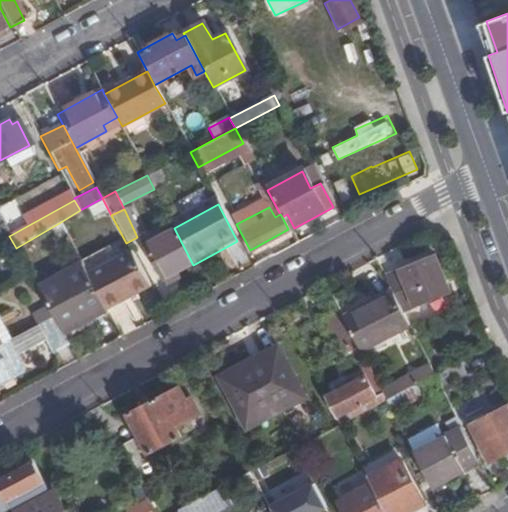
[(170,231),(143,245),(159,278),(186,264),(170,231)]
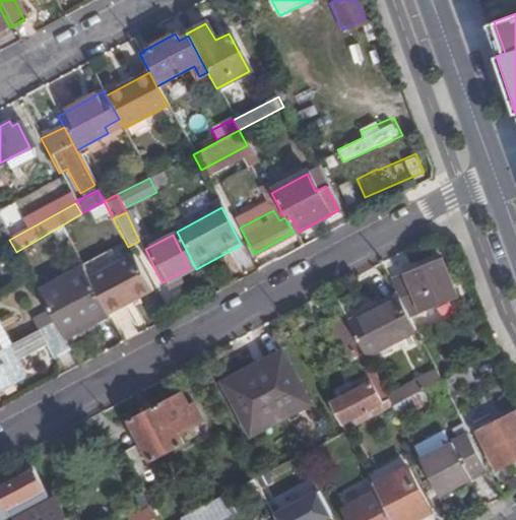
[(433,252),(385,277),(396,298),(404,313),(452,287),(433,252)]
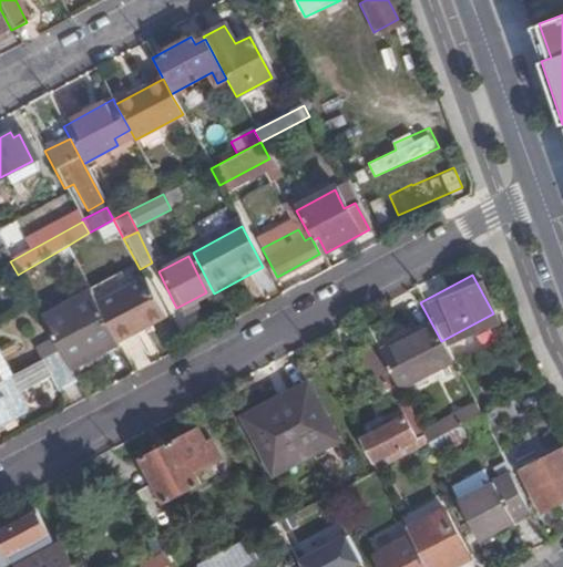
[(145,280),(98,306),(118,344),(137,334),(136,332),(149,326),(150,328),(166,319),(145,280)]
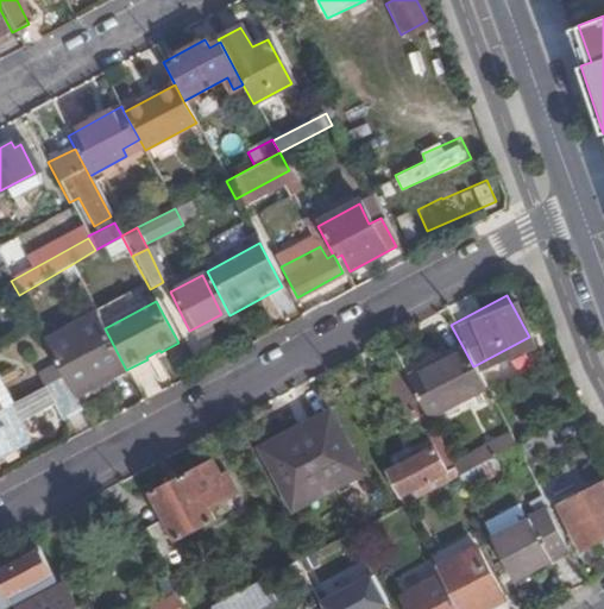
[(105,328),(98,315),(44,343),(62,377),(71,394),(104,376),(106,381),(126,370),(105,328)]
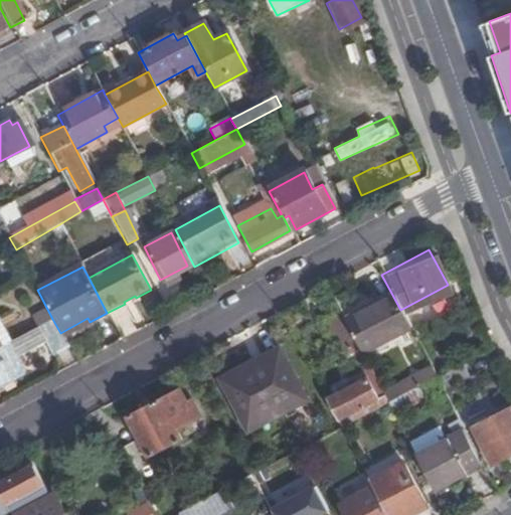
[(359,350),(408,324),(400,310),(392,295),(343,321),(354,340),(359,350)]
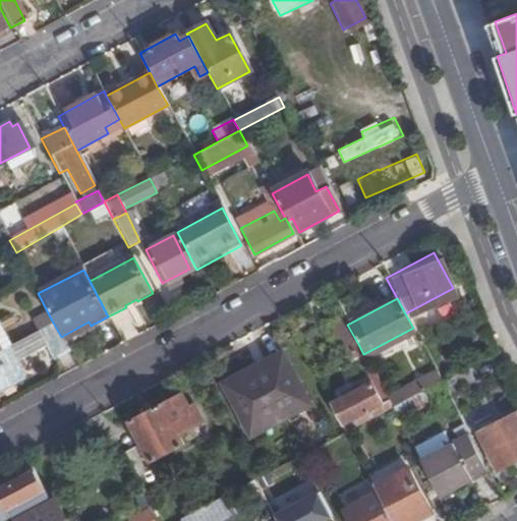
[(337,355),(358,344),(347,325),(345,320),(324,331),(337,355)]
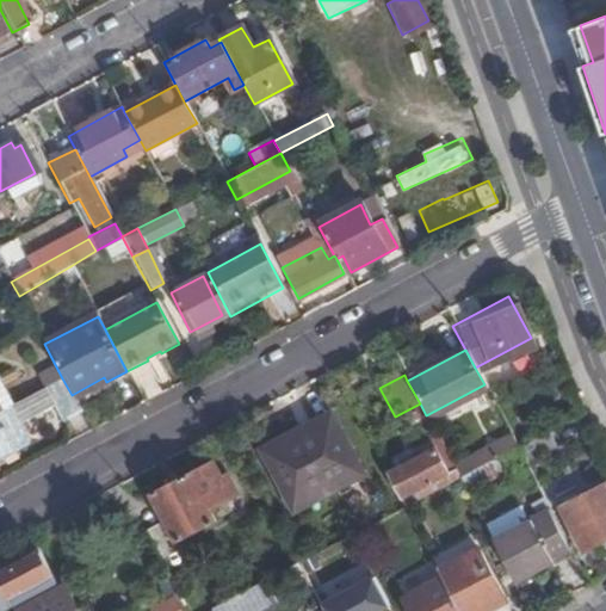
[(60,421),(79,409),(72,395),(62,378),(0,411),(0,451),(26,438),(20,425),(51,407),(60,421)]
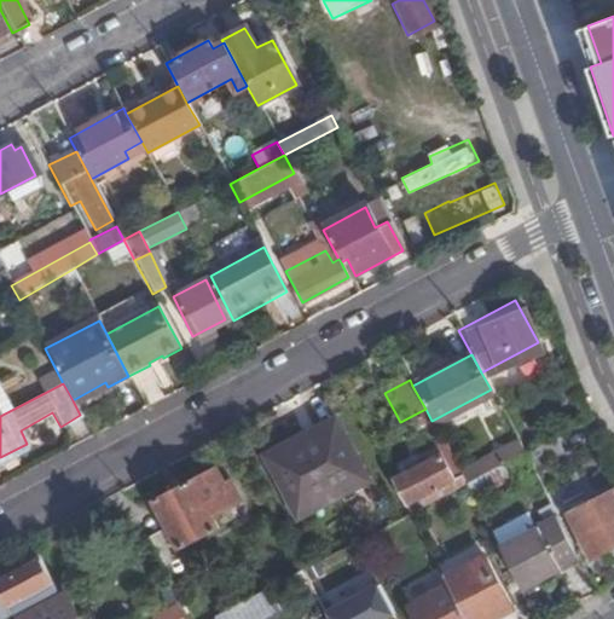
[(266,466),(296,520),(365,482),(332,422),(308,435),(311,441),(266,466)]
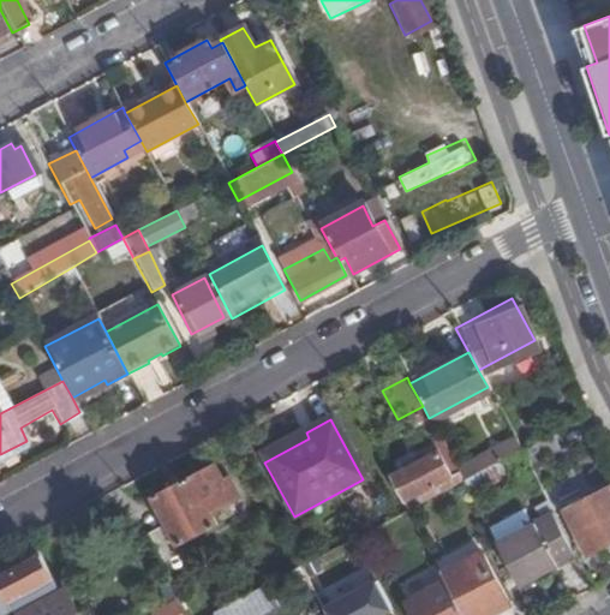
[(544,429),(515,445),(518,449),(524,459),(551,445),(544,429)]
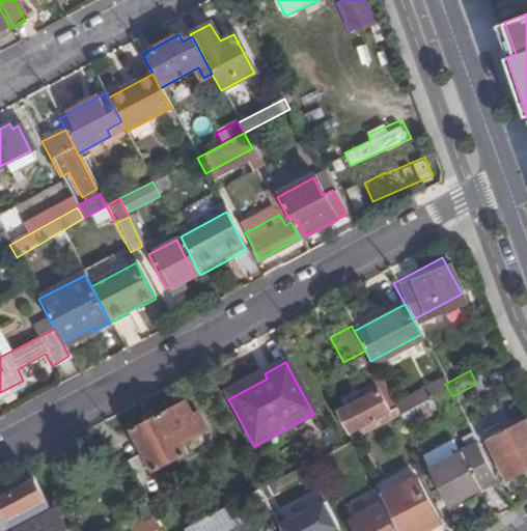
[(225,394),(228,399),(267,379),(265,373),(225,394)]
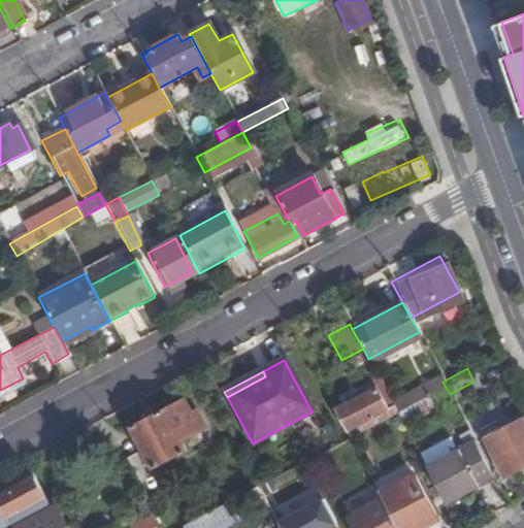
[(373,388),(332,410),(348,438),(395,413),(392,405),(385,408),(373,388)]
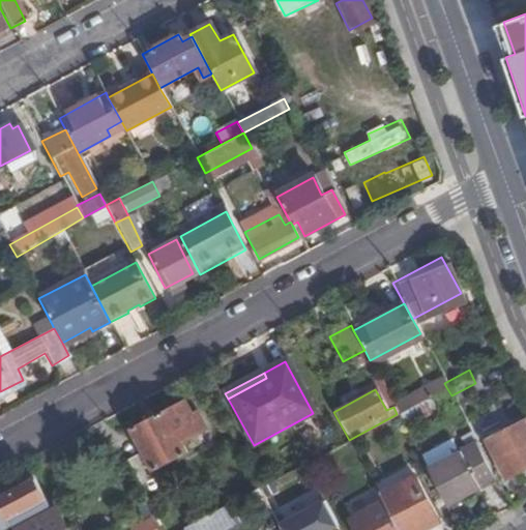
[(185,452),(179,441),(198,431),(181,401),(130,428),(143,450),(125,461),(138,483),(154,474),(152,470),(185,452)]
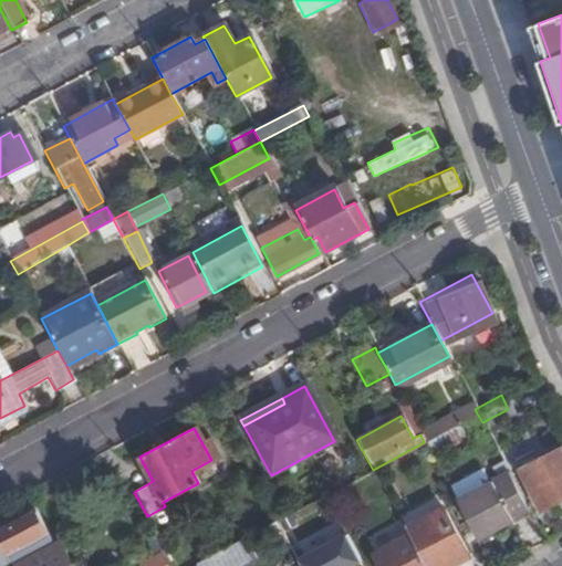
[(346,444),(363,475),(373,470),(356,440),(346,444)]
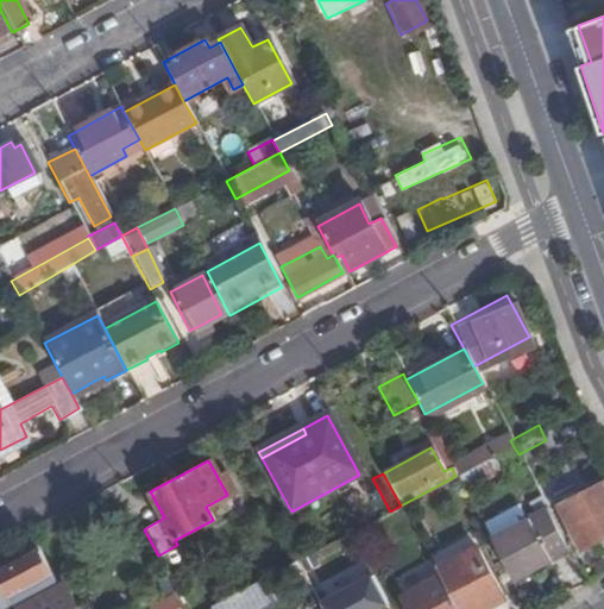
[(603,482),(603,481),(554,507),(578,552),(603,537),(603,482)]
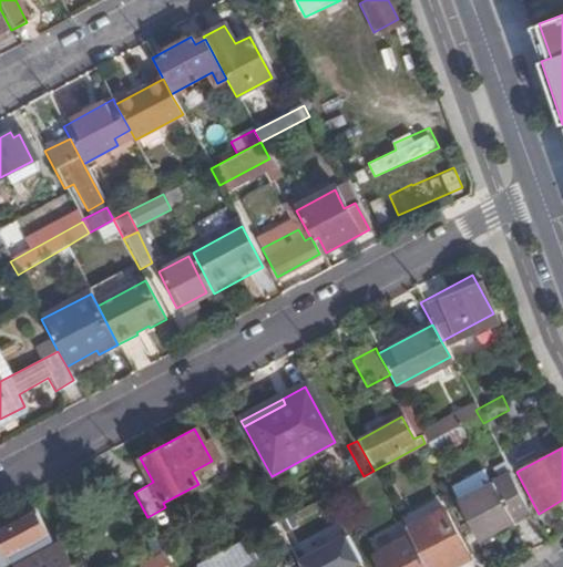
[(474,537),(528,508),(507,468),(453,497),(474,537)]
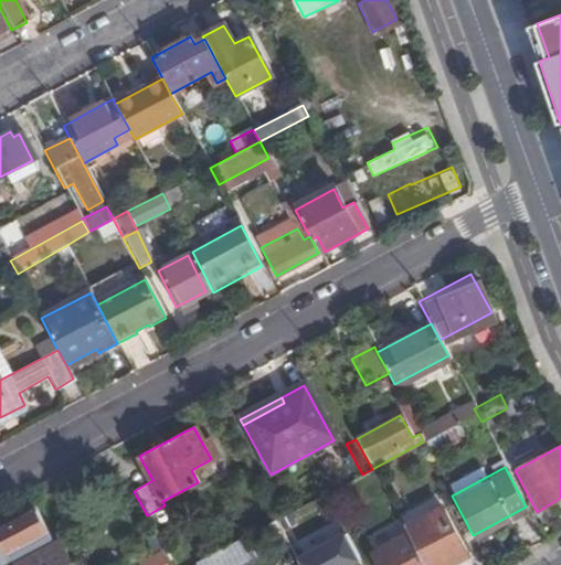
[(440,508),(403,528),(408,534),(423,564),(448,564),(466,556),(440,508)]
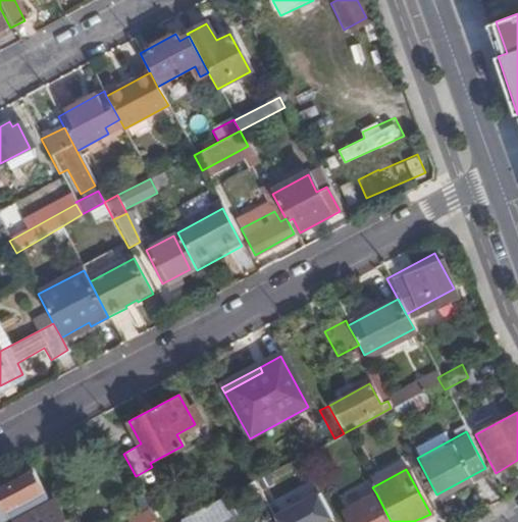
[(0,504),(1,506),(0,506),(0,521),(3,521),(47,500),(33,473),(0,490),(0,504)]
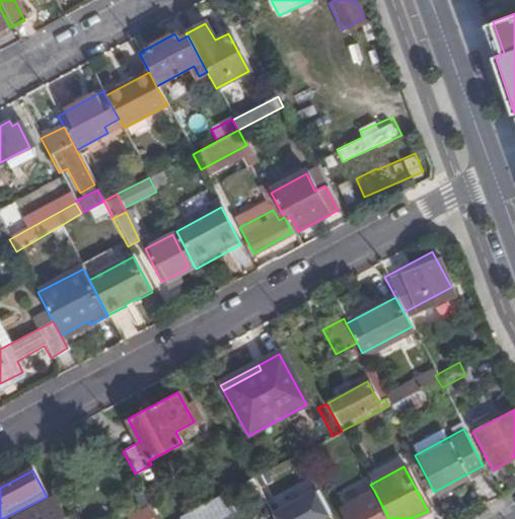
[(258,480),(269,502),(281,495),(269,474),(258,480)]
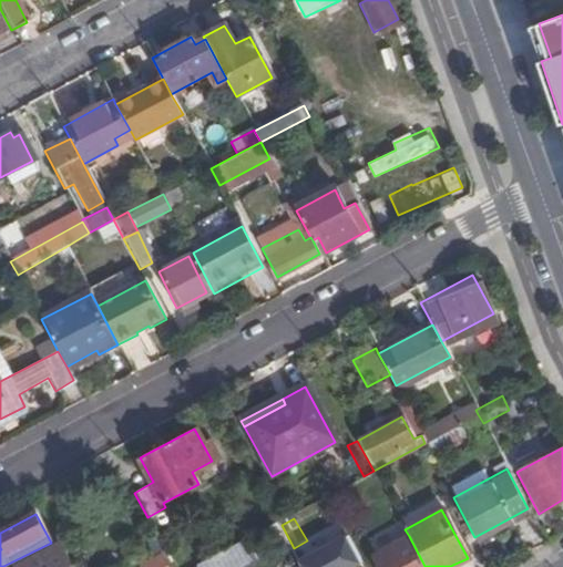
[(302,556),(306,566),(359,566),(369,563),(355,532),(302,556)]
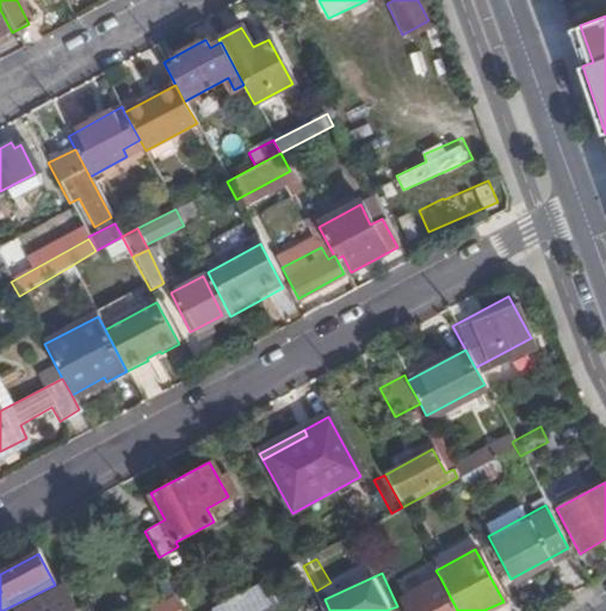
[(408,610),(457,610),(440,578),(402,598),(408,610)]
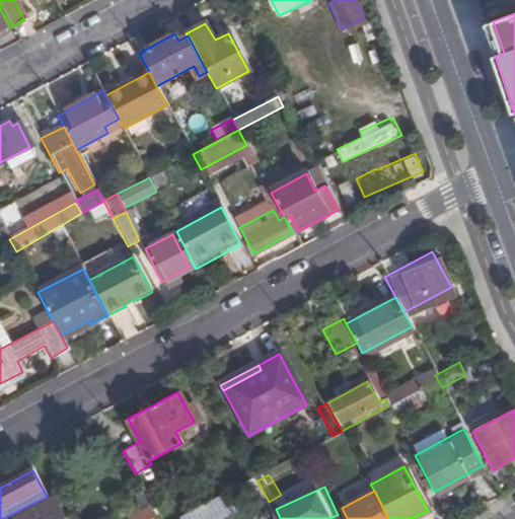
[(184,518),(220,518),(231,514),(222,495),(181,515),(184,518)]
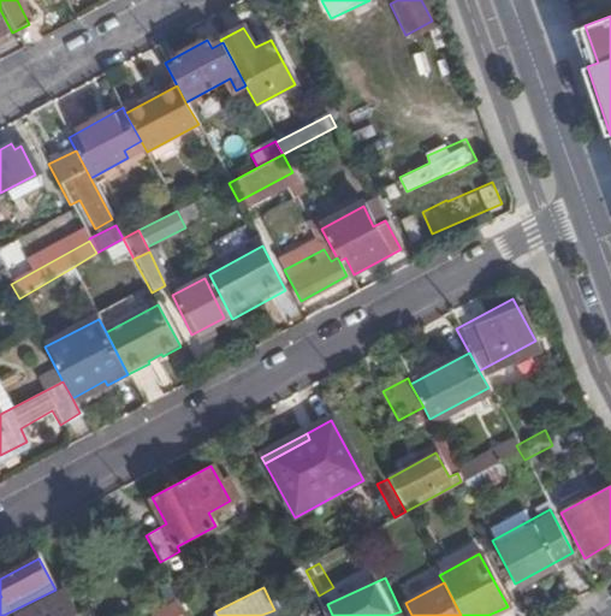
[(64,591),(19,615),(71,615),(77,614),(64,591)]
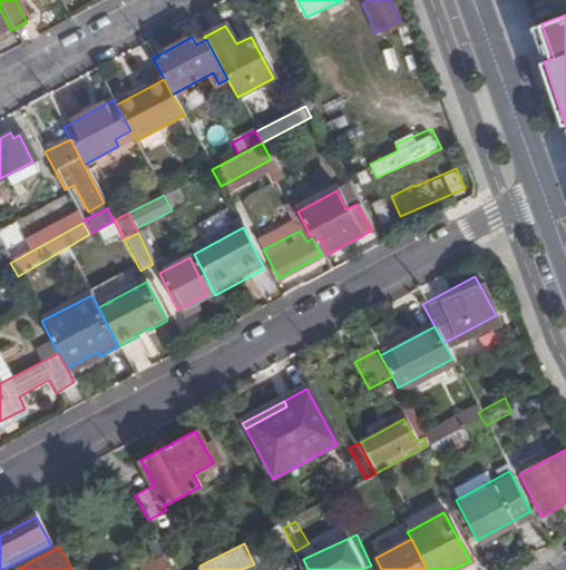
[(165,569),(159,560),(140,569),(165,569)]
